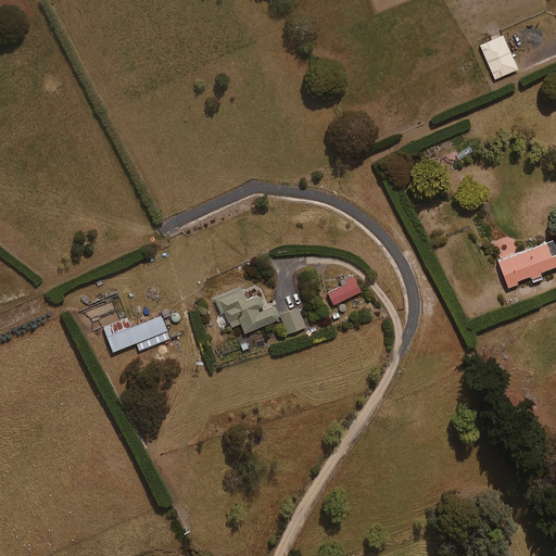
[(517,67),(502,34),(478,43),(493,78),(517,67)]
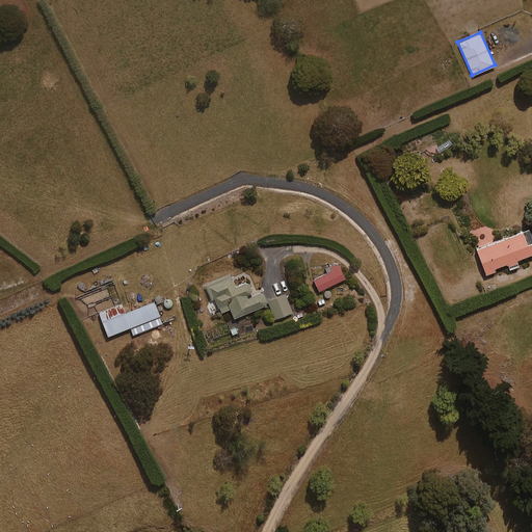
[(506,262),(509,268),(519,264),(515,258),(531,251),(531,240),(527,228),(475,247),(485,273),(495,270),(494,266),(506,262)]
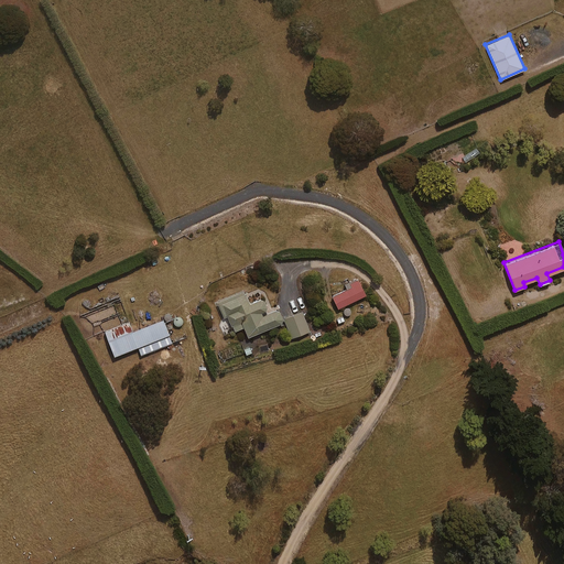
[(333,297),(339,310),(367,296),(358,280),(350,283),(351,289),(333,297)]
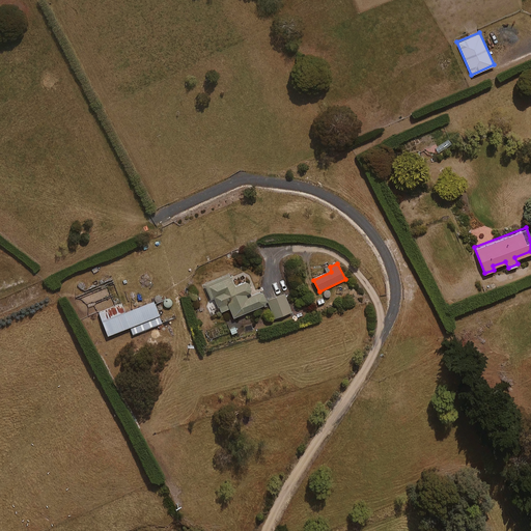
[(229,275),(205,285),(211,300),(214,299),(219,308),(220,308),(221,312),(230,309),(234,318),(266,306),(268,302),(263,295),(259,292),(252,296),(251,294),(252,290),(248,283),(246,283),(235,286),(229,275)]
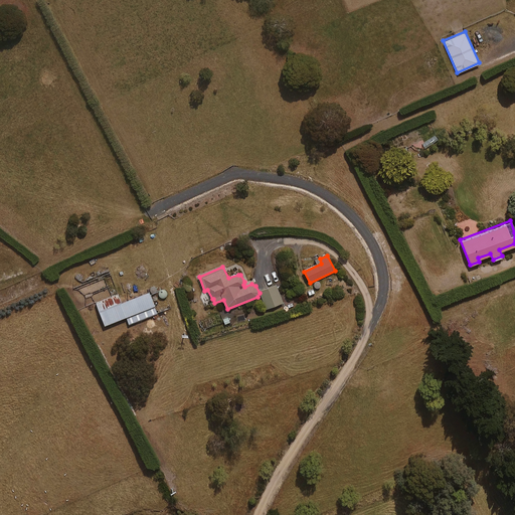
[(284,303),(276,285),(260,292),(266,310),(284,303)]
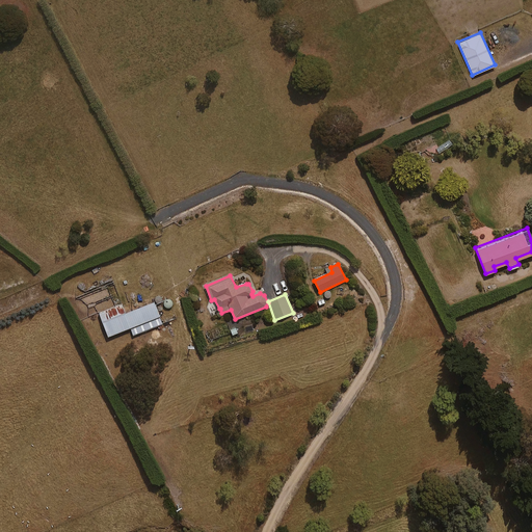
[(102,322),(108,338),(130,329),(133,336),(162,324),(155,302),(102,322)]
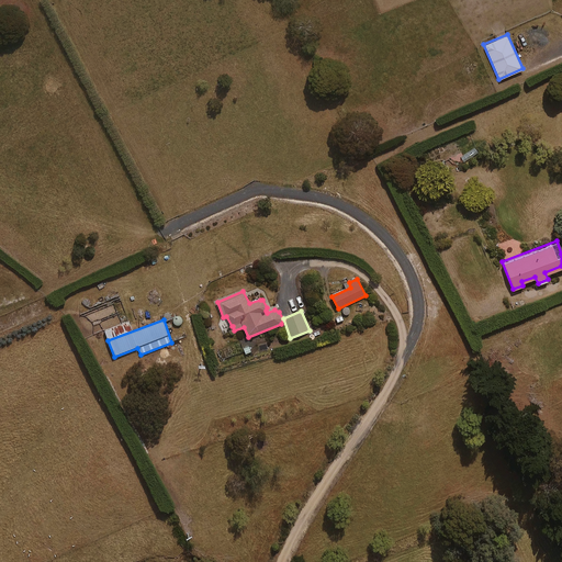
All buildings are outlined.
